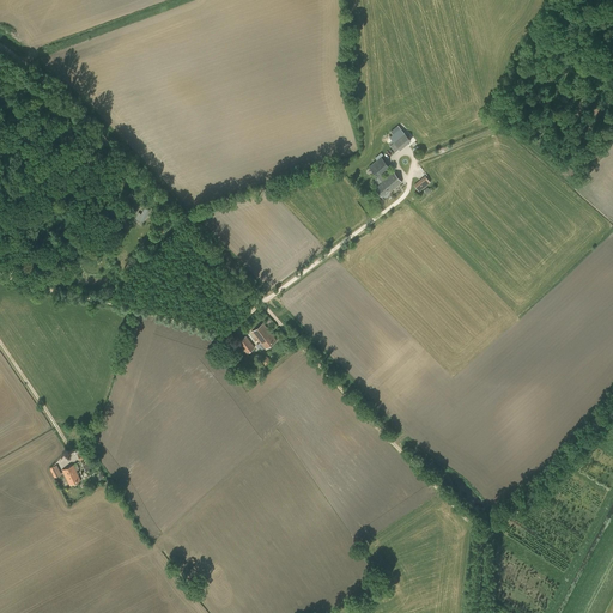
[(377,177),(380,176),(390,168),(381,156),(368,167),(377,177)]
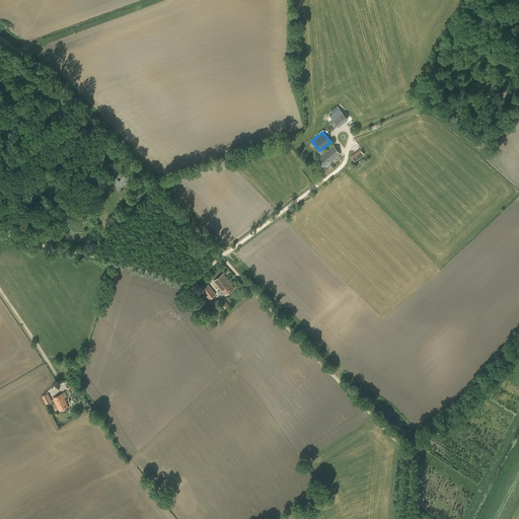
[(323,166),(324,165),(325,167),(326,167),(329,164),(329,163),(328,162),(329,161),(329,162),(340,154),(332,145),(324,152),(321,149),(319,150),(322,153),(323,154),(317,159),(323,166)]
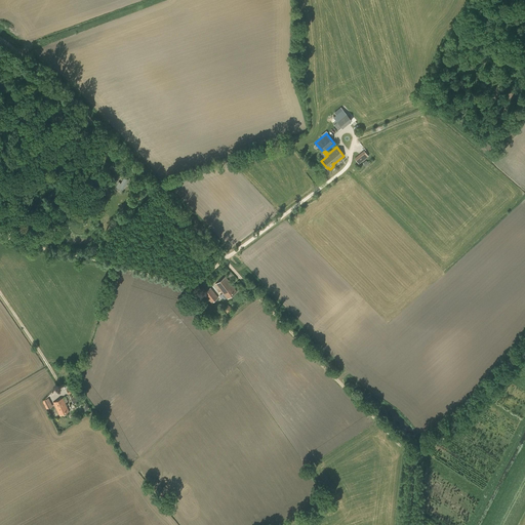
[(124,186),(119,184),(116,189),(114,188),(111,193),(113,195),(118,196),(124,186)]
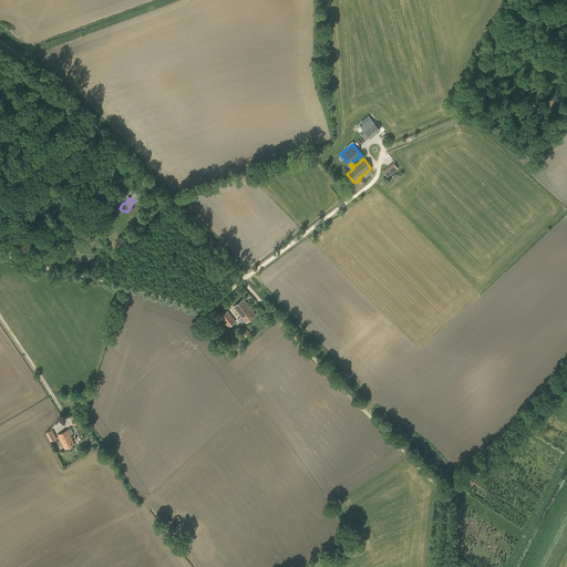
[(245,322),(255,315),(243,299),(233,307),(245,322)]
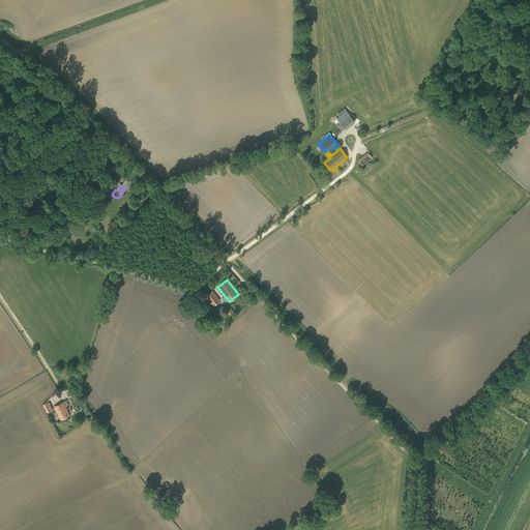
[(213,306),(221,300),(212,290),(205,296),(213,306)]
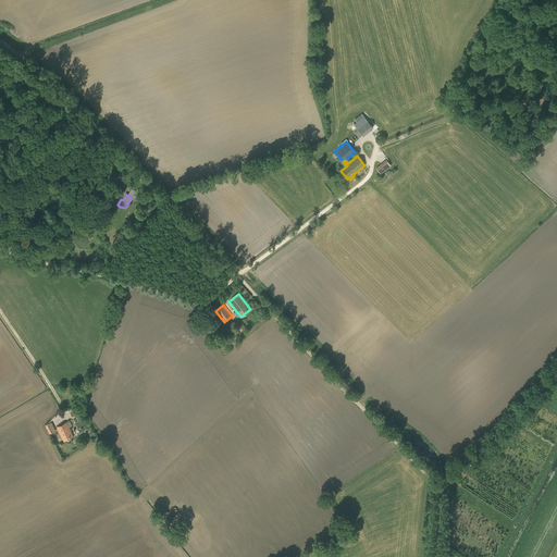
[(51,422),(45,425),(49,435),(56,432),(51,422)]
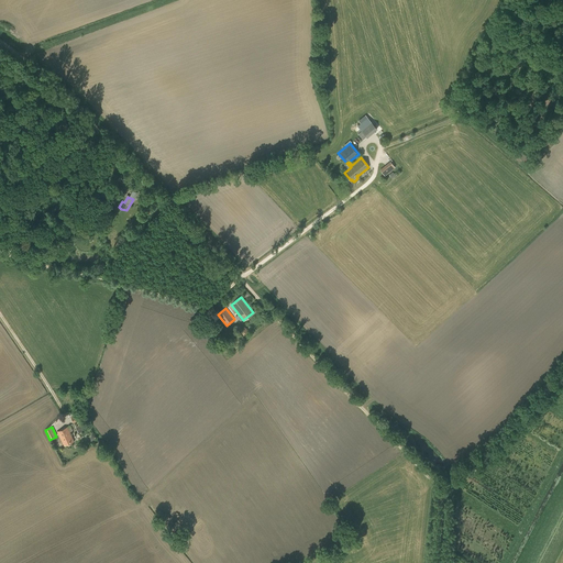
[(64,445),(74,441),(67,427),(57,431),(64,445)]
